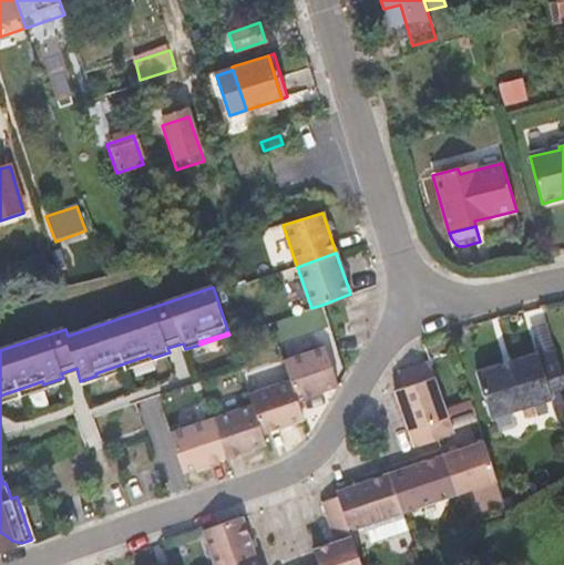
[(319,337),(280,350),(289,378),(296,398),(336,383),(319,337)]
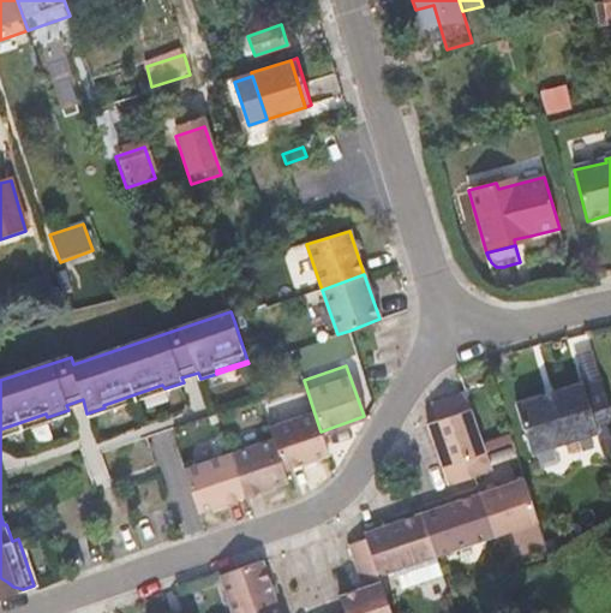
[(610,423),(610,411),(601,382),(583,388),(582,385),(514,406),(529,456),(598,435),(595,430),(610,423)]
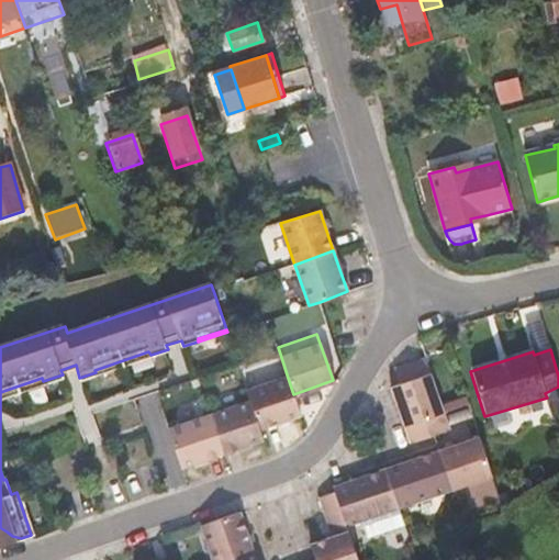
[(96,372),(151,355),(148,351),(94,370),(96,372)]
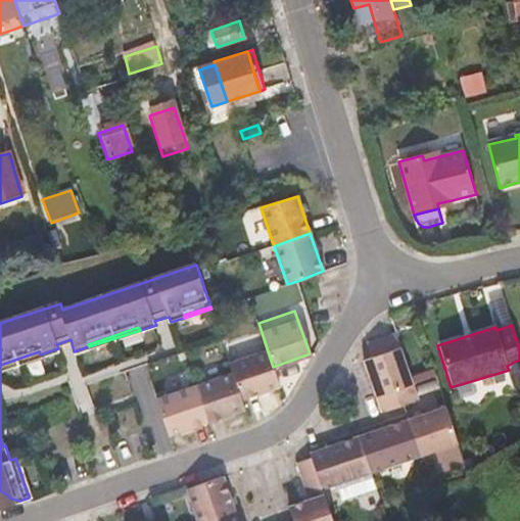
[(395,334),(368,344),(373,358),(366,361),(378,395),(413,383),(411,378),(395,334)]
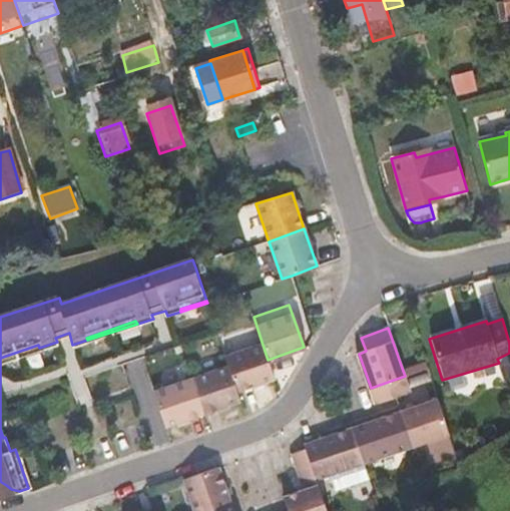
[(268,360),(262,342),(225,354),(228,365),(237,390),(274,378),(268,360)]
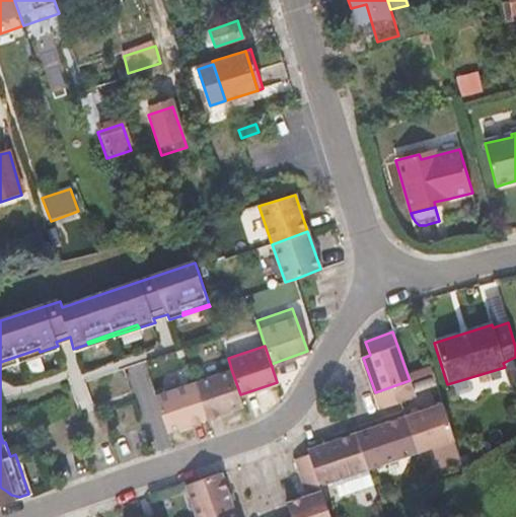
[(0,365),(40,352),(39,349),(0,362),(0,365)]
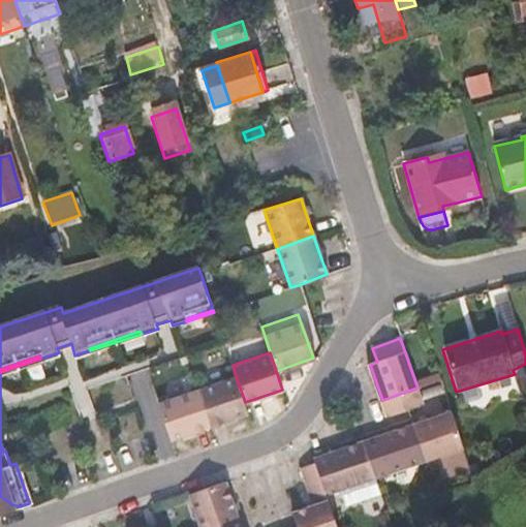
[(441,378),(440,373),(415,382),(418,388),(441,378)]
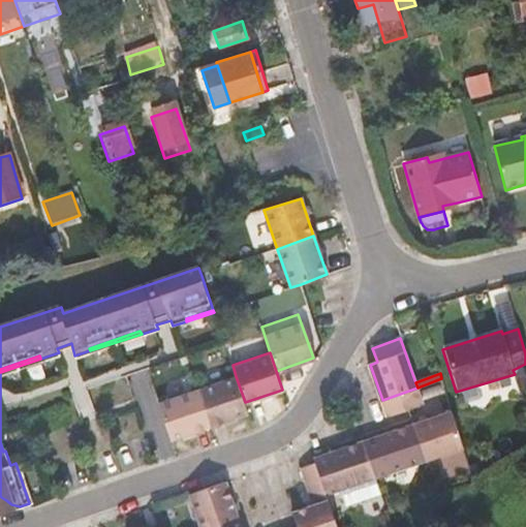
[(196,389),(209,426),(248,412),(245,402),(236,376),(196,389)]
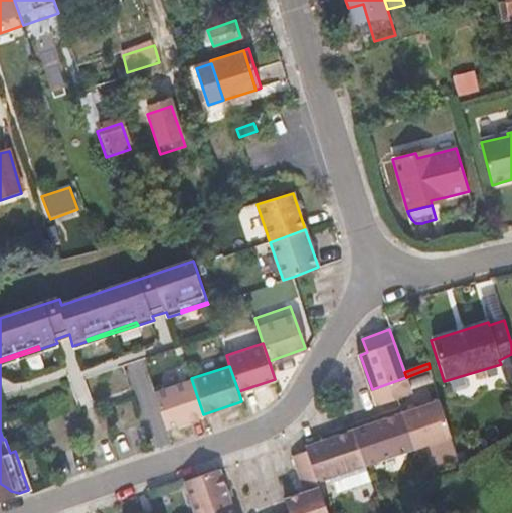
[(432,373),(430,368),(406,377),(407,381),(432,373)]
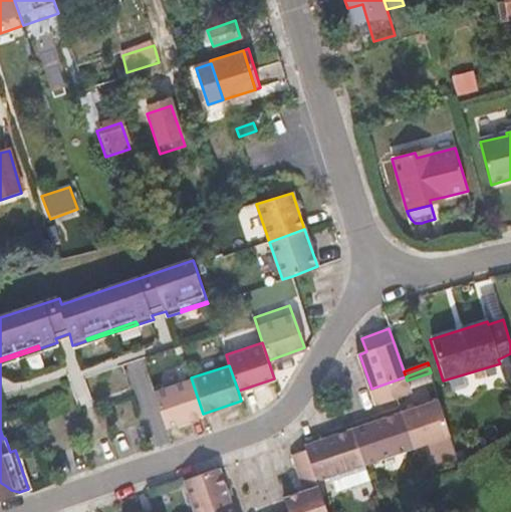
[(406,376),(371,389),(376,404),(395,398),(411,393),(407,380),(406,376)]
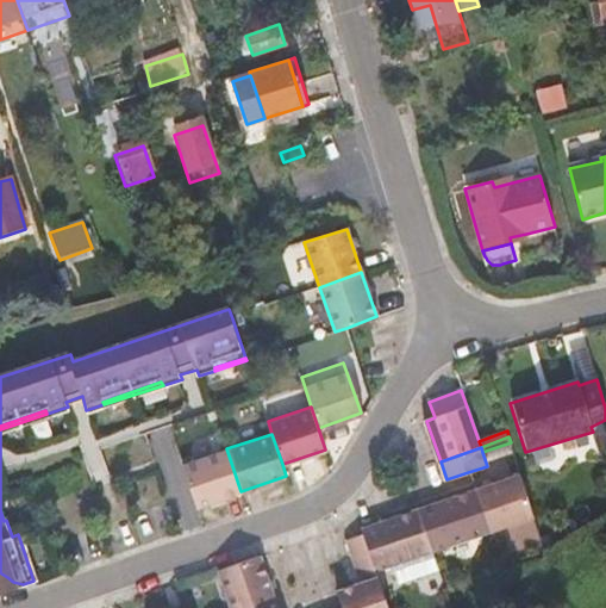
[(181,464),(195,507),(241,491),(226,448),(181,464)]
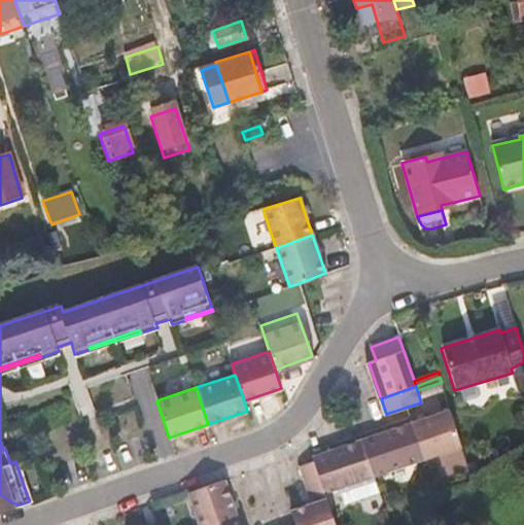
[(423,458),(461,446),(451,411),(411,424),(423,458)]
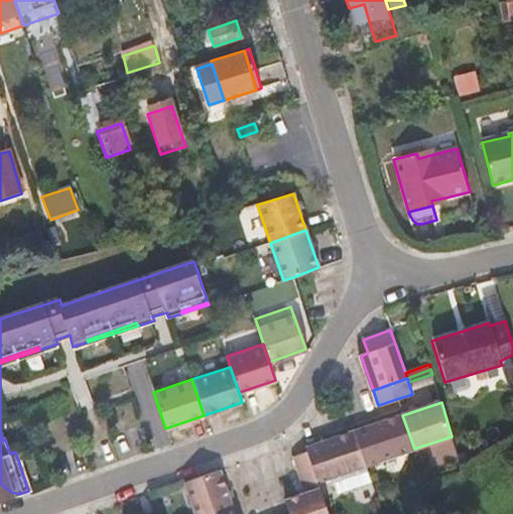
[(364,466),(414,448),(402,415),(352,431),(364,466)]
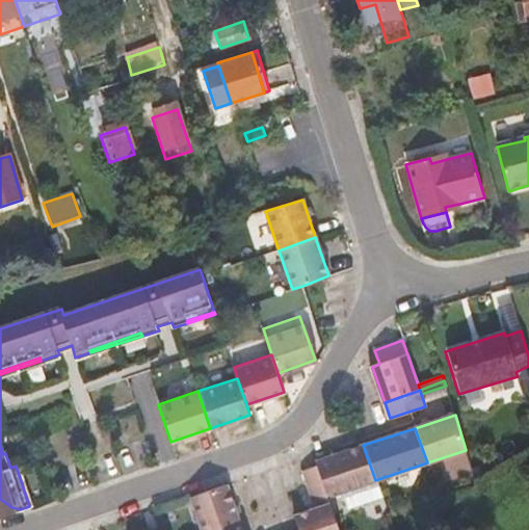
[(346,491),(375,480),(363,445),(314,461),(316,467),(326,497),(346,491)]
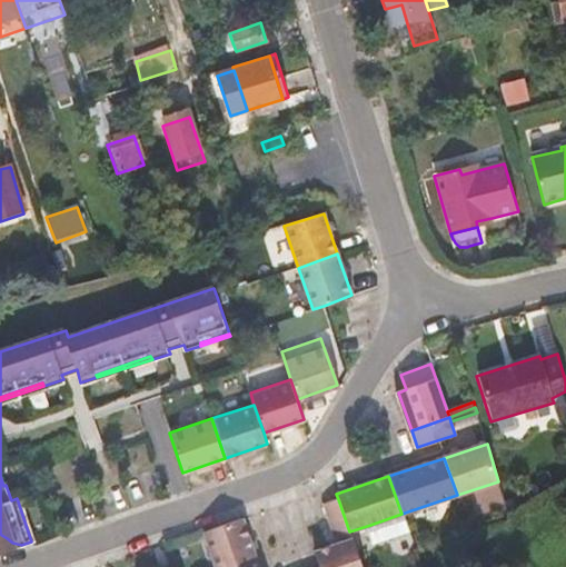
[(31,541),(31,543),(35,541),(20,497),(17,498),(31,541)]
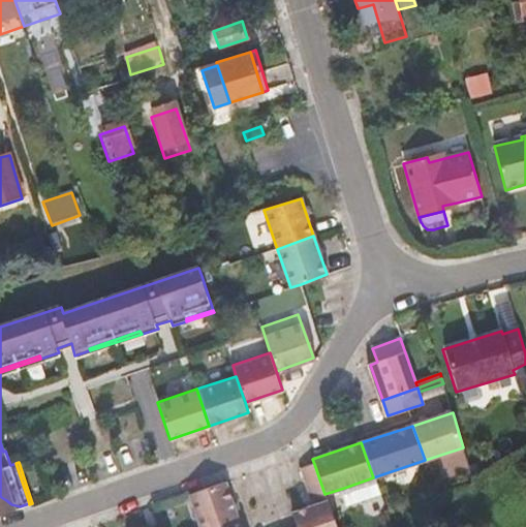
[(336,526),(325,494),(314,464),(300,469),(306,488),(301,490),(305,502),(312,499),(314,505),(306,507),(291,514),(296,526),(336,526)]
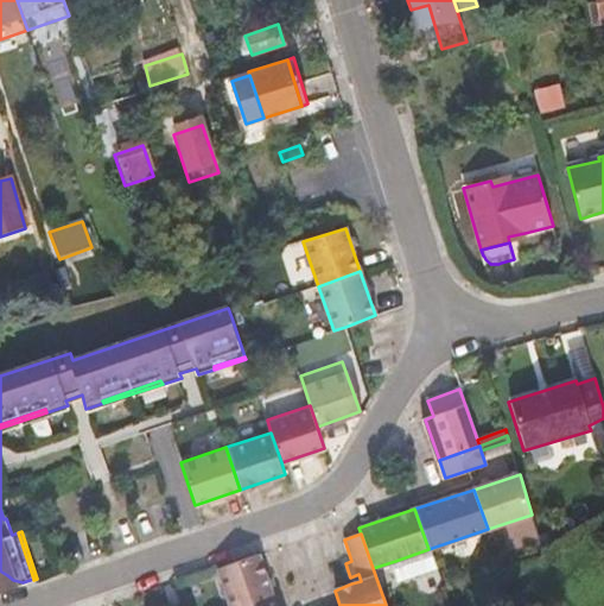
[(401,579),(436,568),(428,549),(395,561),(401,579)]
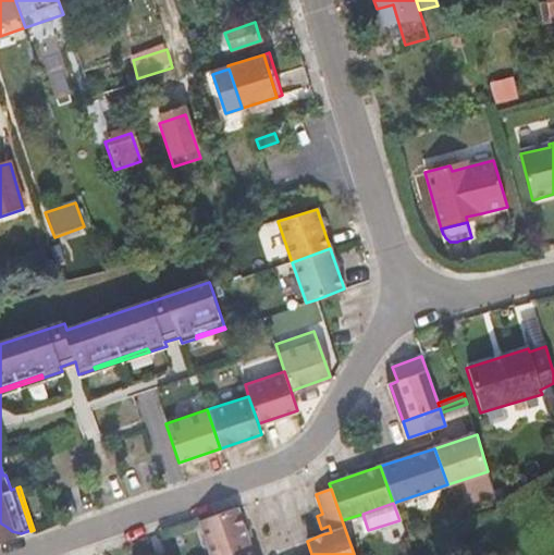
[(254,554),(237,507),(198,521),(210,554),(254,554)]
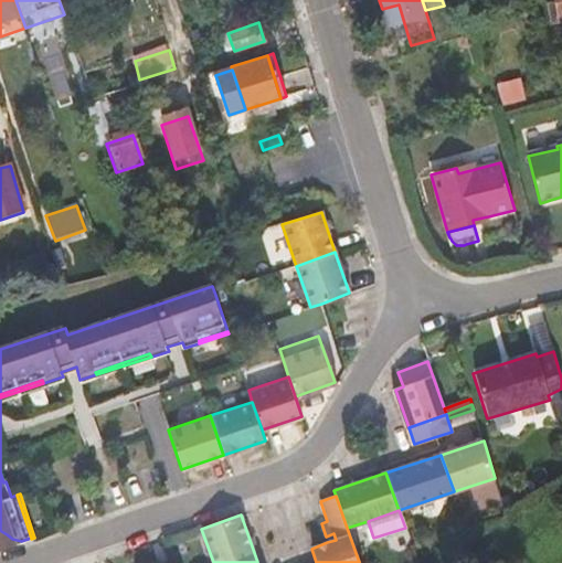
[(0,546),(21,541),(12,539),(7,534),(1,531),(0,530),(0,546)]
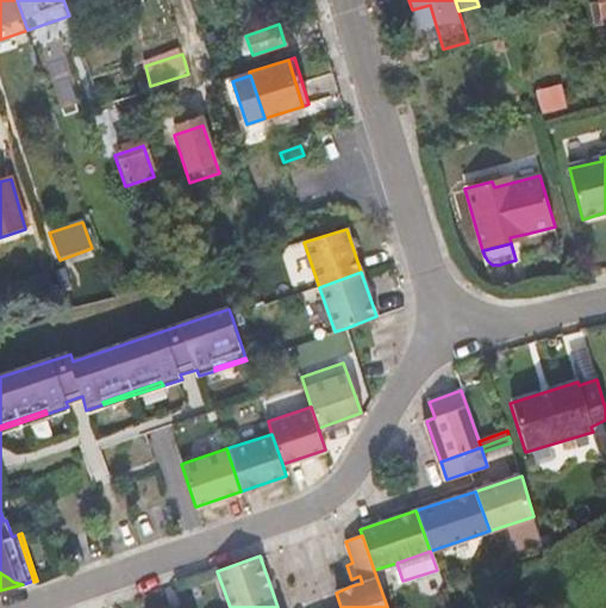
[(351,579),(353,585),(362,583),(360,576),(351,579)]
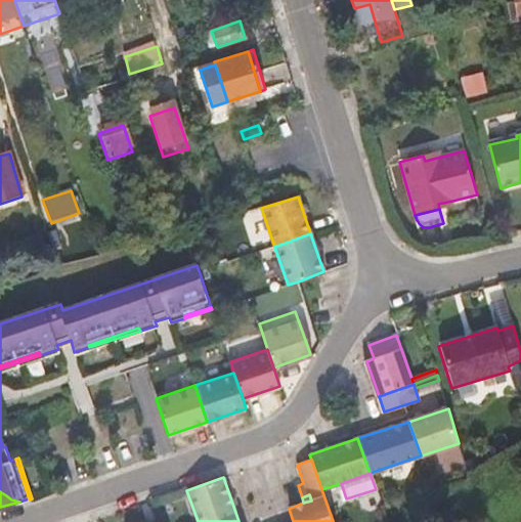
[(19,502),(0,507),(0,509),(8,507),(26,501),(29,499),(29,498),(19,502)]
